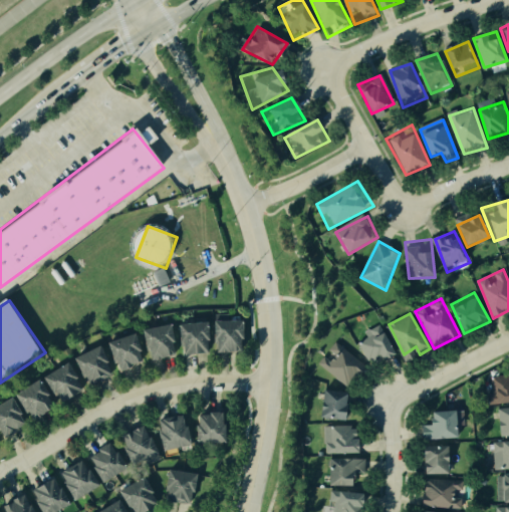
[(184,323),(210,321),(210,353),(184,352),(184,323)]
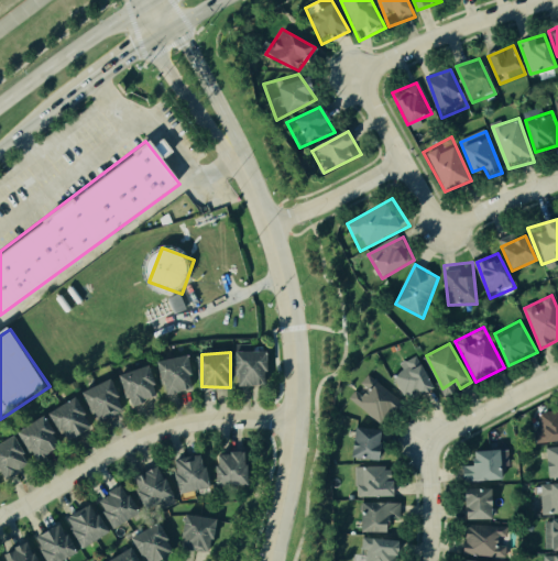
[(237,352),(267,352),(267,387),(237,386),(237,352)]
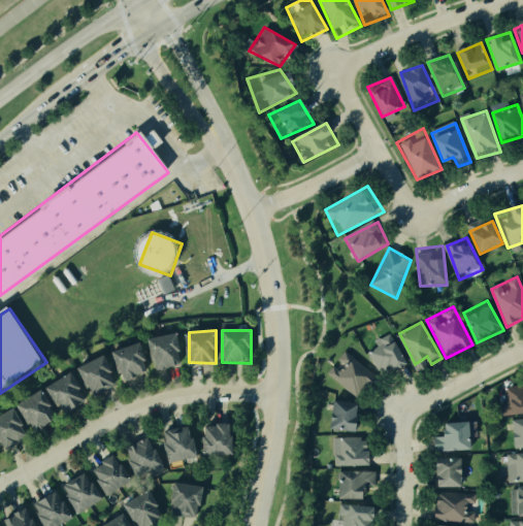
[(369,342),(393,330),(415,370),(397,373),(380,365),(369,342)]
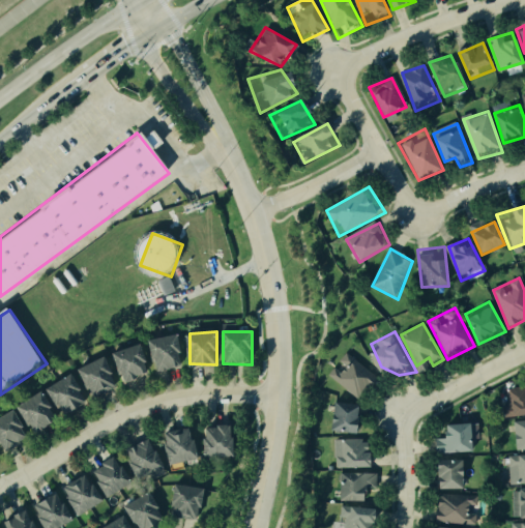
[(143,341),(176,333),(181,365),(153,374),(143,341)]
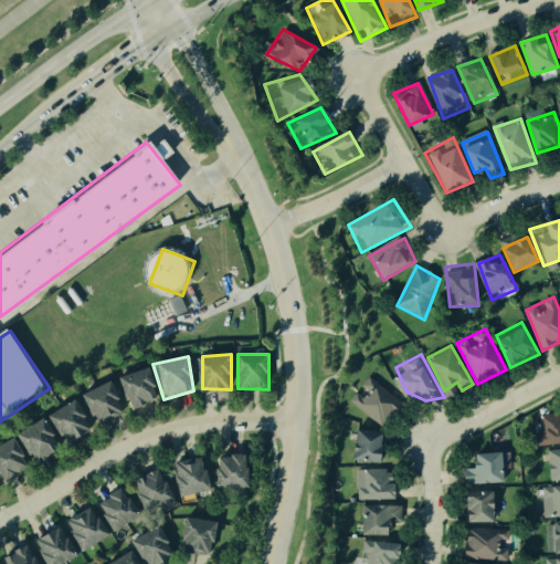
[(117,378),(147,368),(160,399),(130,408),(117,378)]
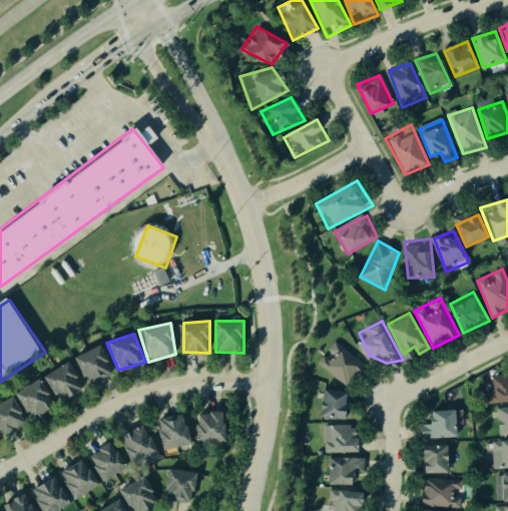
[(318,361),(337,339),(367,362),(344,385),(318,361)]
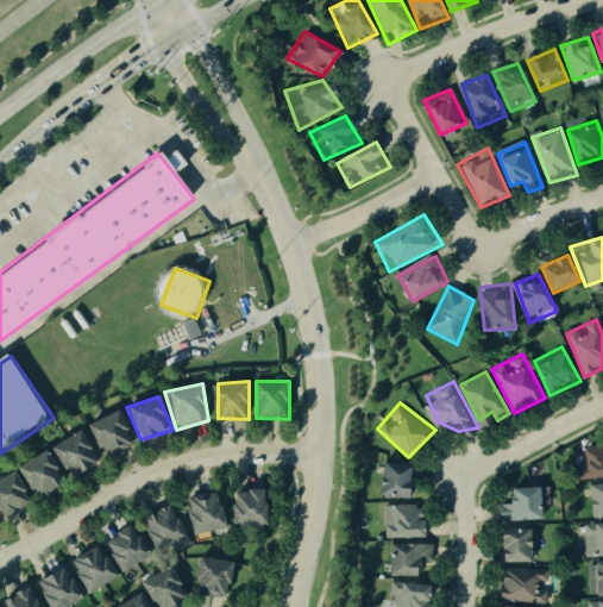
[(88,424),(118,410),(134,442),(104,457),(88,424)]
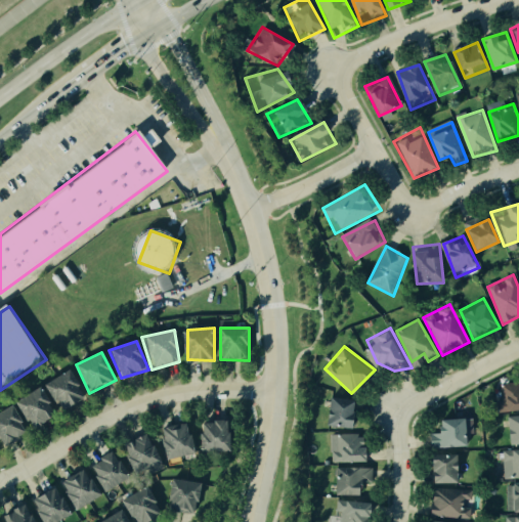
[(41,379),(69,362),(87,397),(59,411),(41,379)]
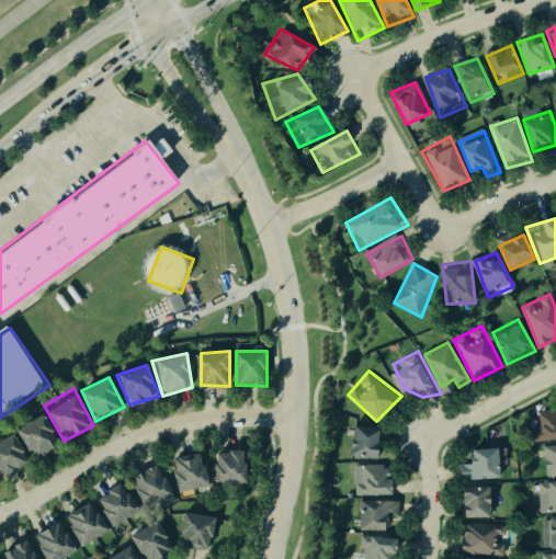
[(524,412),(554,397),(555,398),(555,437),(544,438),(542,431),(524,412)]
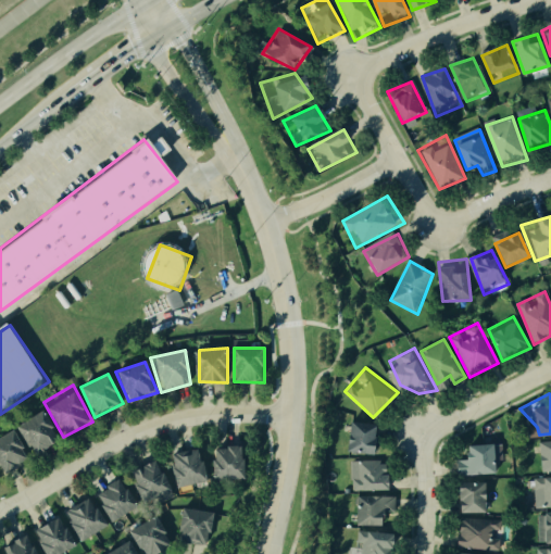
[(14,424),(37,408),(57,438),(35,454),(14,424)]
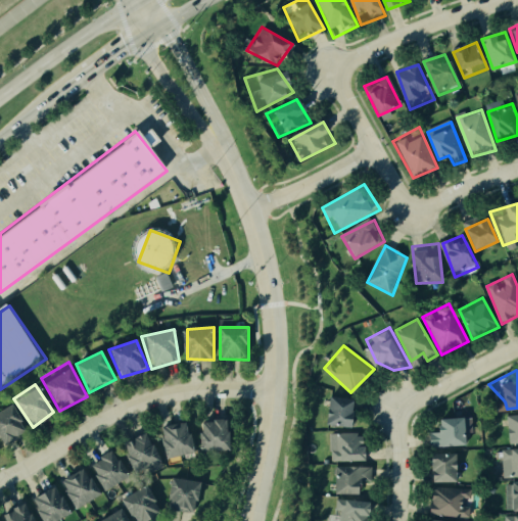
[(328,391),(348,395),(350,426),(326,426),(328,391)]
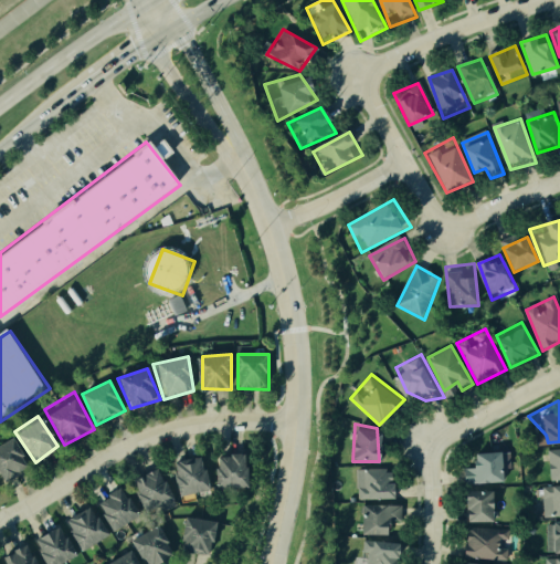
[(0,480),(0,442),(10,436),(31,469),(2,484),(0,480)]
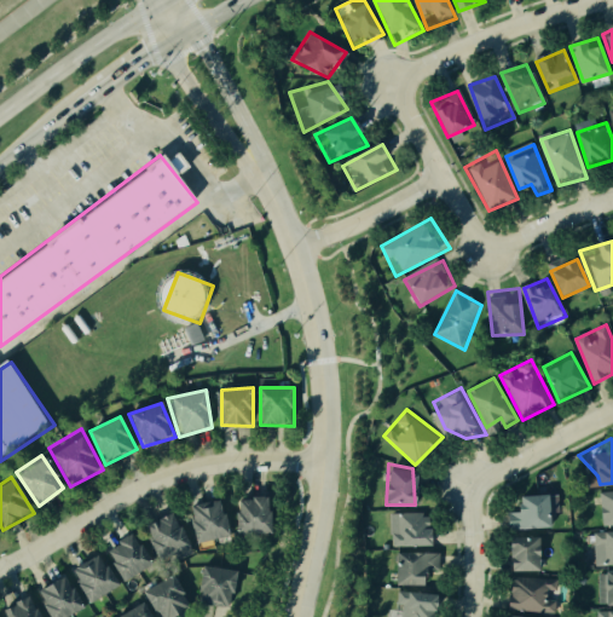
[(512,531),(507,522),(518,502),(521,484),(548,482),(555,485),(556,491),(553,495),(548,497),(551,526),(512,531)]
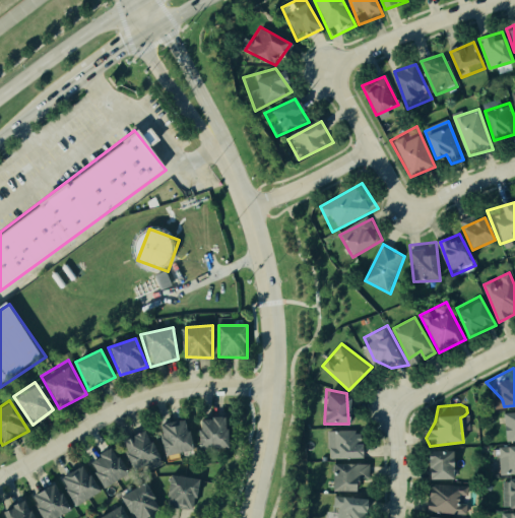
[(489,411),(514,408),(514,441),(490,443),(489,411)]
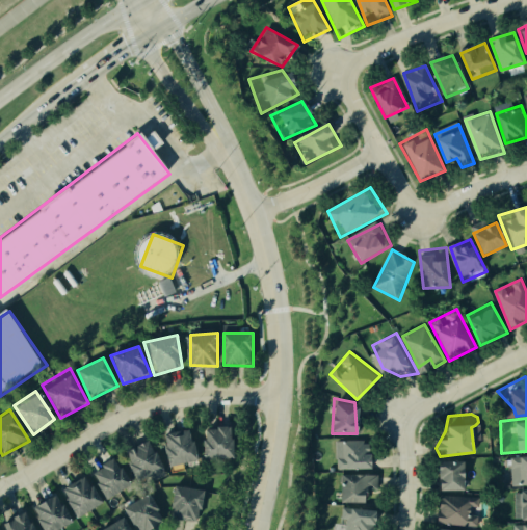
[(203,427),(233,427),(234,458),(203,456),(203,427)]
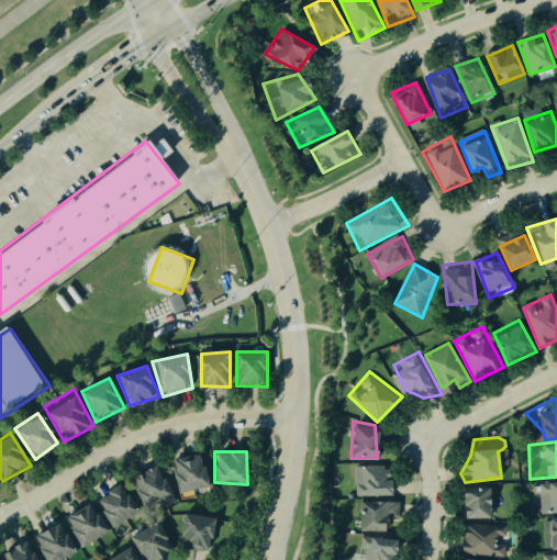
[(168,462),(198,455),(207,485),(177,493),(168,462)]
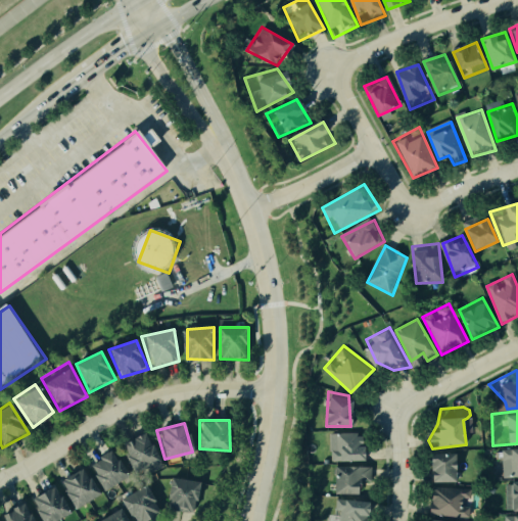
[(332,431),(371,431),(372,460),(331,460),(332,431)]
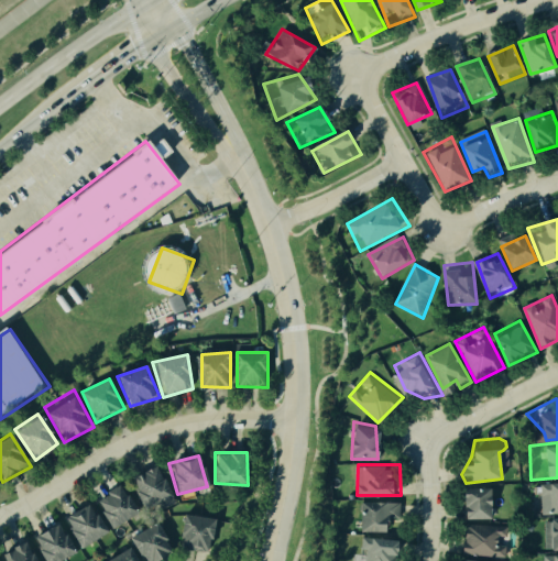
[(131,481),(156,468),(172,497),(146,509),(131,481)]
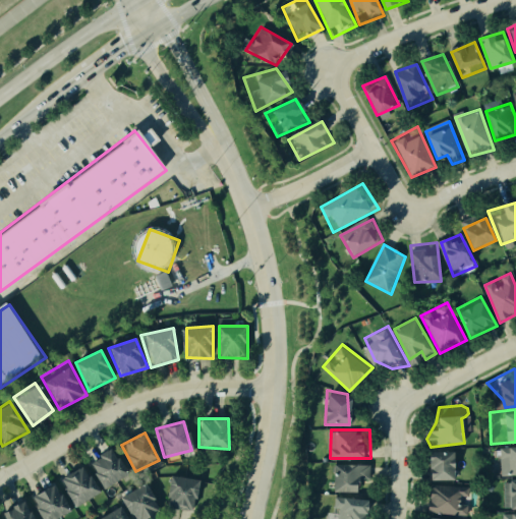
[(506,448),(515,447),(515,475),(503,476),(501,449),(506,448)]
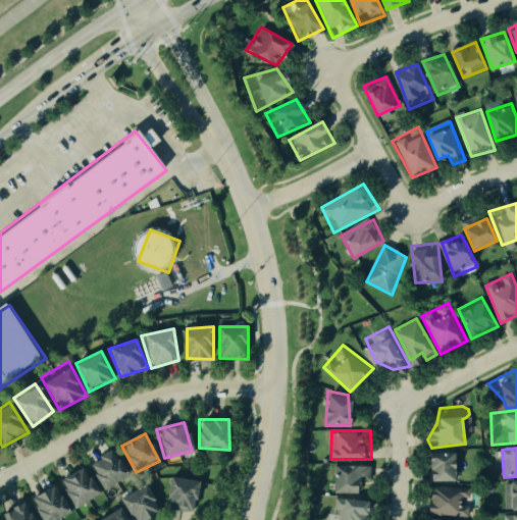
[(89,463),(110,451),(128,475),(105,489),(89,463)]
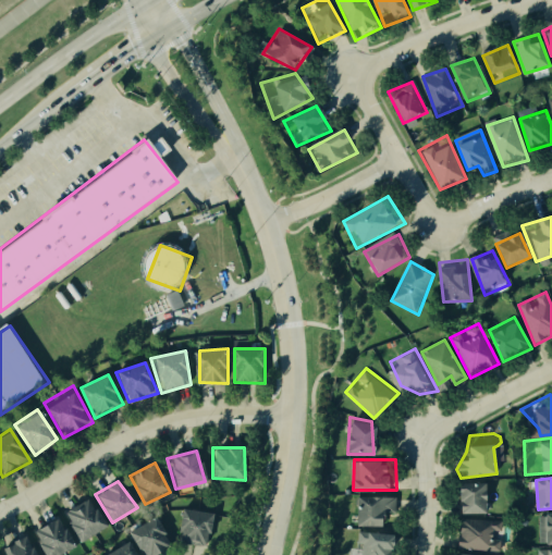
[(455,484),(486,482),(486,515),(456,515),(455,484)]
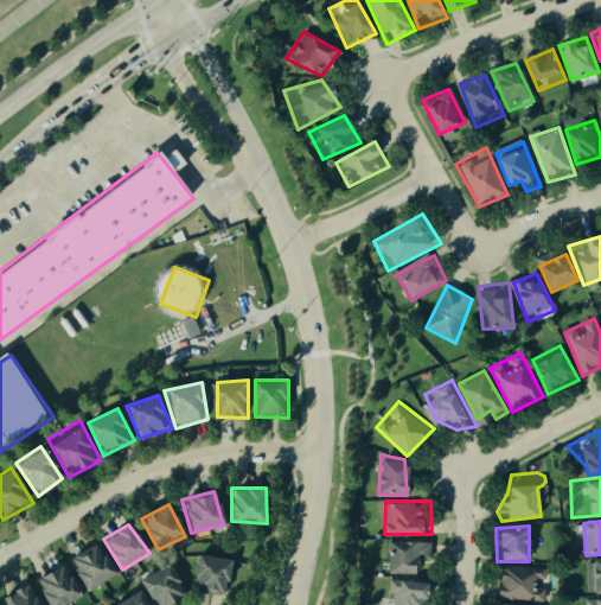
[(70,560),(96,542),(119,575),(88,592),(70,560)]
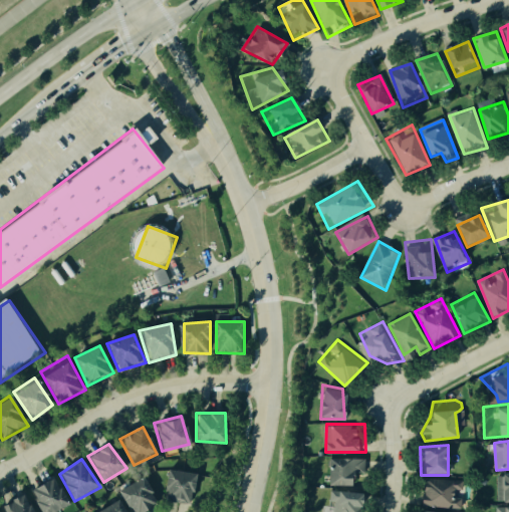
[(327,459),(366,459),(367,486),(328,486),(327,459)]
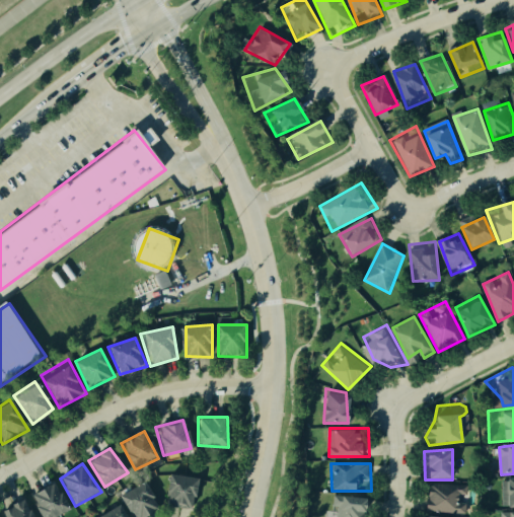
[(169,474),(200,479),(195,510),(164,506),(169,474)]
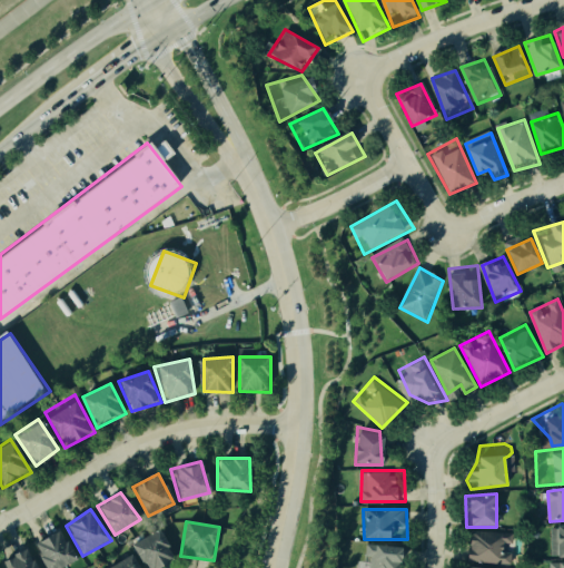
[(551,526),(563,526),(563,556),(552,556),(551,526)]
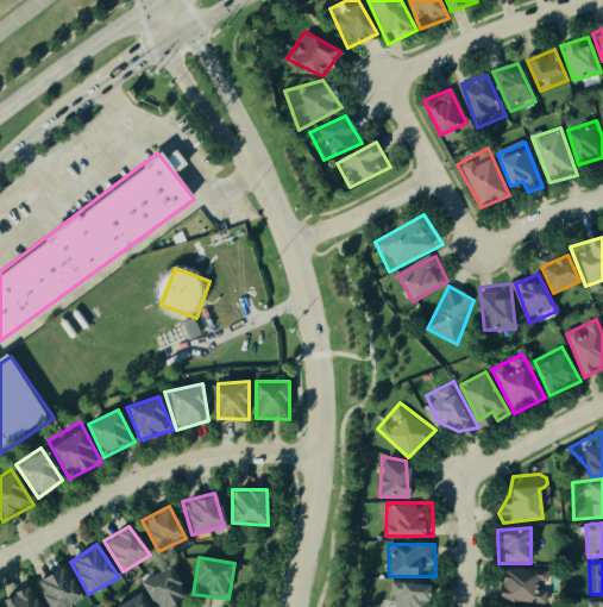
[(48,606),(35,581),(63,564),(85,600),(71,606),(48,606)]
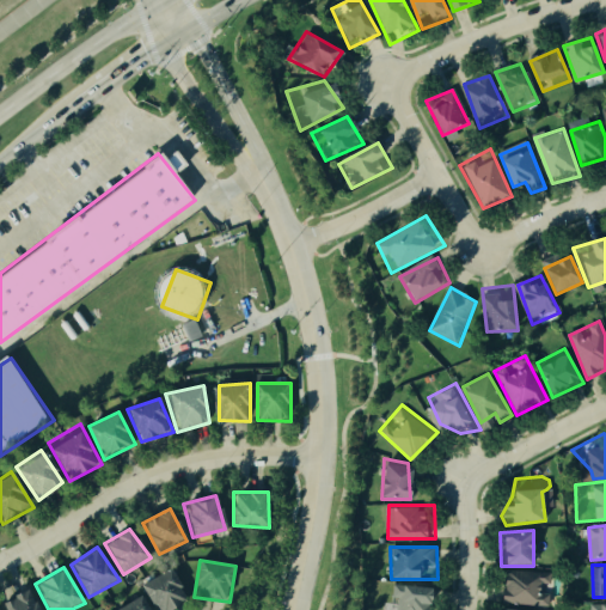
[(158,609),(141,585),(169,568),(187,597),(166,609),(158,609)]
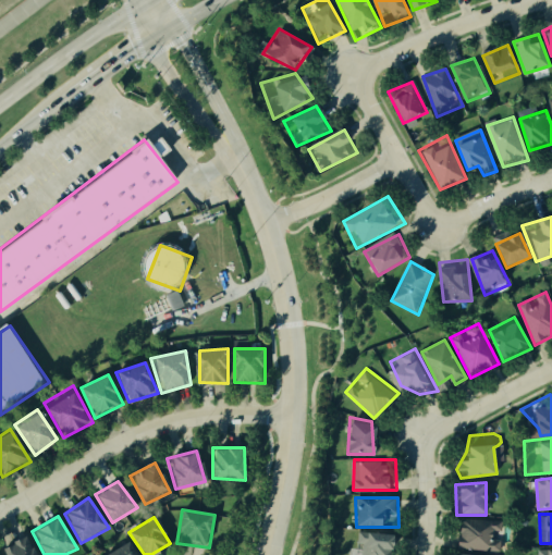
[(463,518),(504,518),(501,554),(471,554),(456,553),(463,518)]
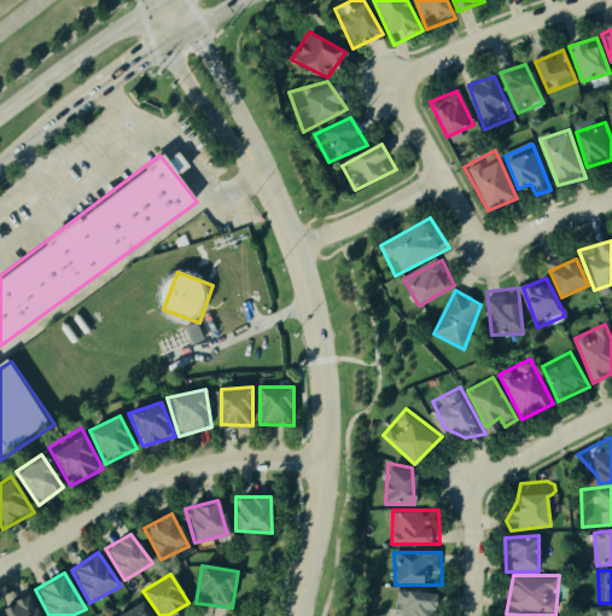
[(406,591),(435,592),(435,615),(396,615),(397,591),(406,591)]
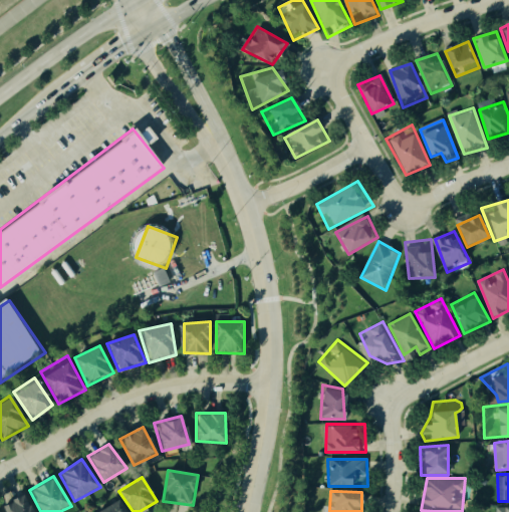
[(1,511),(0,507),(0,502),(23,493),(32,511),(1,511)]
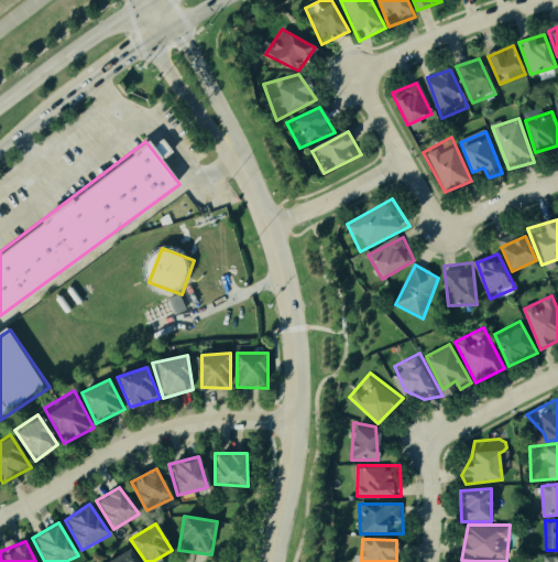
[(100,561),(99,559),(126,543),(138,561),(100,561)]
